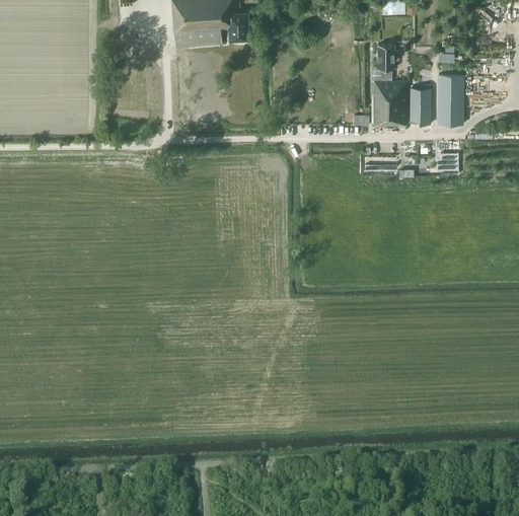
[(171,0),(175,49),(222,46),(221,32),(221,31),(230,30),(231,40),(230,40),(230,41),(234,41),(234,40),(248,40),(246,14),(239,14),(238,0),(171,0)]
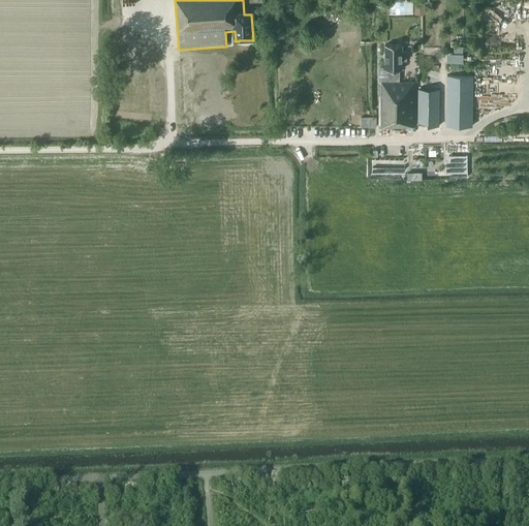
[(425,5),(414,5),(414,17),(425,17),(425,5)]
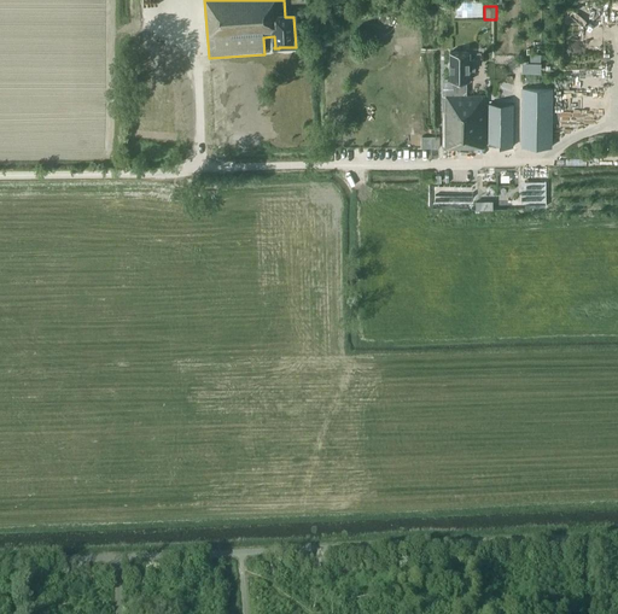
[(443,99),(442,151),(485,150),(487,98),(467,98),(466,83),(471,83),(471,74),(476,74),(476,63),(471,63),(471,56),(449,54),(449,83),(453,83),(453,98),(443,99)]
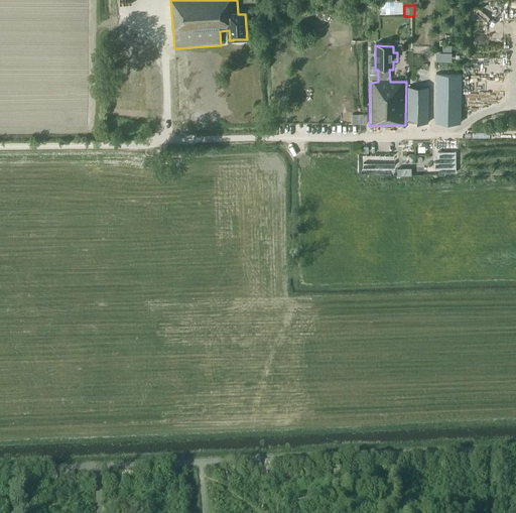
[(461,77),(435,77),(435,125),(461,125),(461,77)]
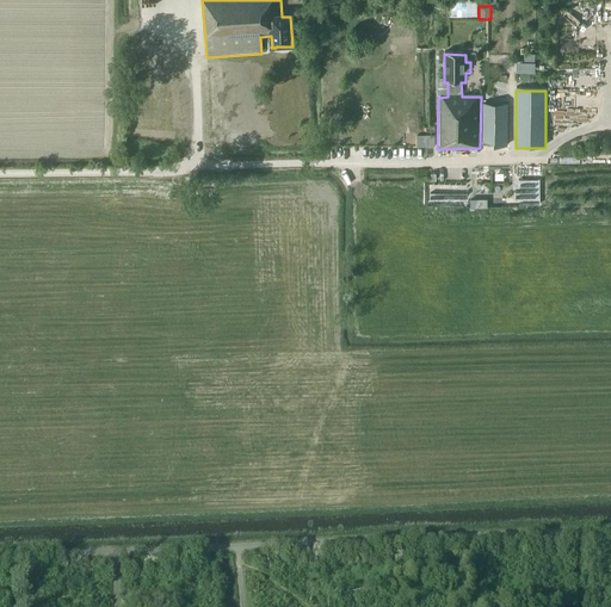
[(482,106),(482,144),(495,144),(495,148),(507,148),(507,106),(482,106)]
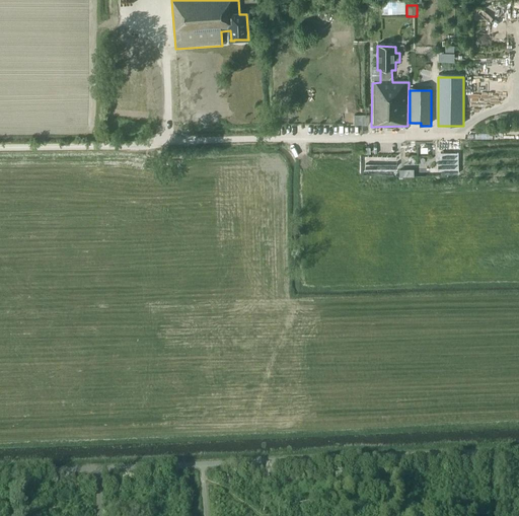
[(449,164),(449,155),(449,152),(437,152),(437,164),(444,164),(449,164)]
